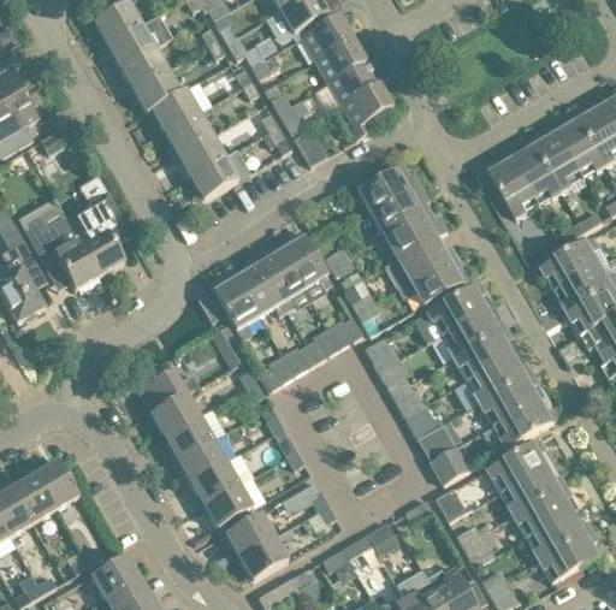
[(187,0),(193,11),(201,6),(197,0),(187,0)]
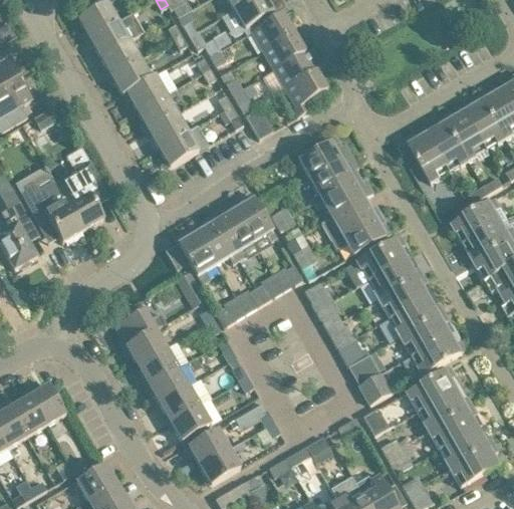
[(165,0),(168,5),(171,9),(178,5),(175,0),(165,0)]
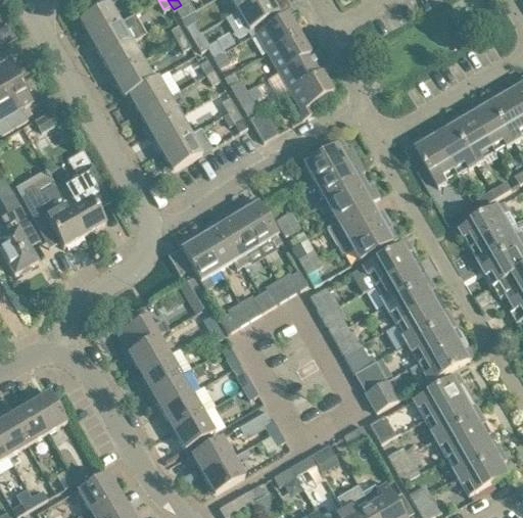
[(232,0),(237,9),(252,0),(232,0)]
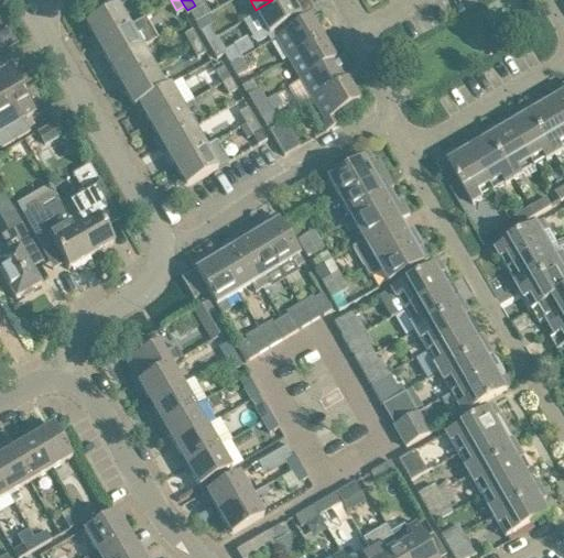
[(272,0),(256,10),(268,31),(300,12),(292,0),(272,0)]
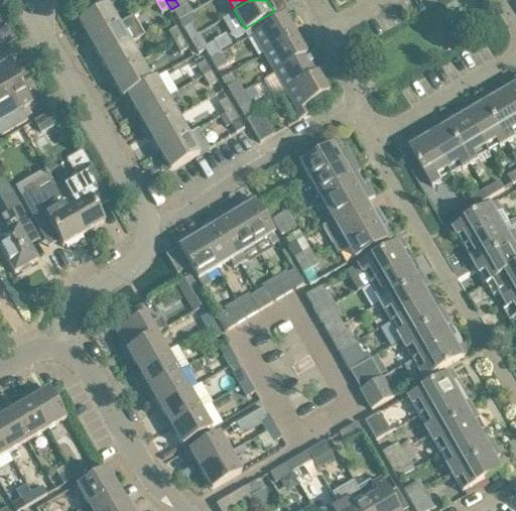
[(118,21),(107,1),(78,18),(90,37),(118,21)]
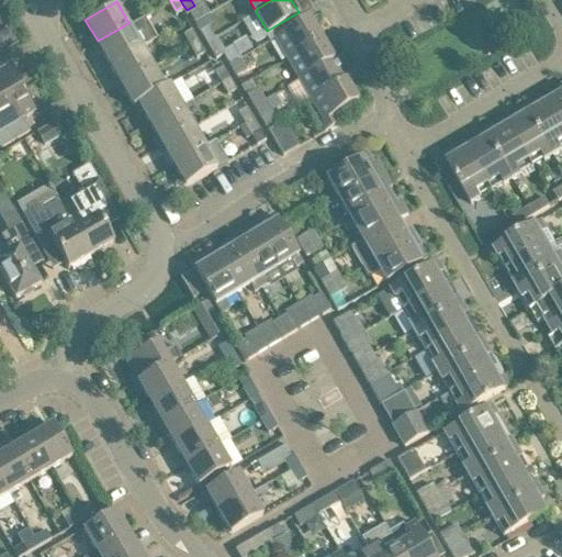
[(274,35),(287,56),(321,35),(308,14),(274,35)]
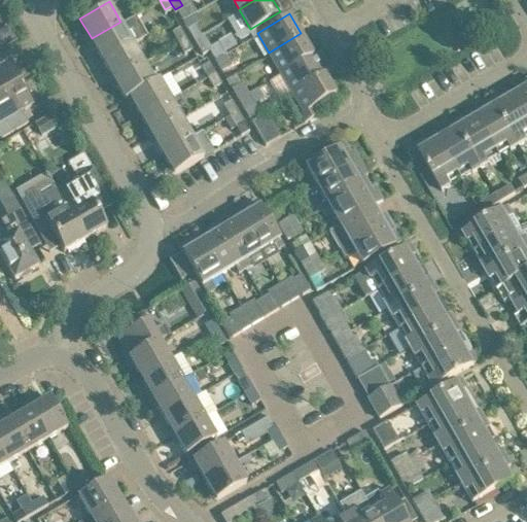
[(201,31),(195,21),(187,25),(194,36),(201,31)]
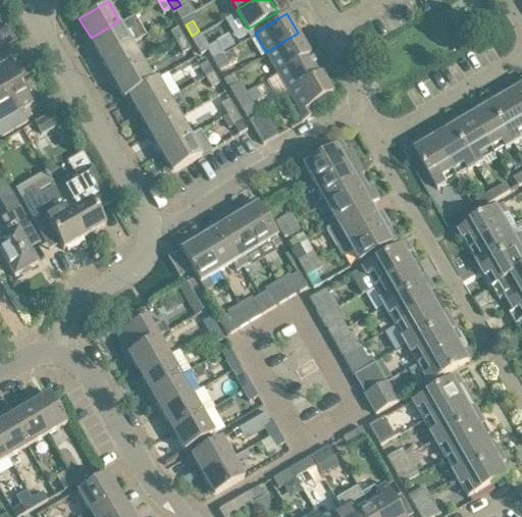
[(119,21),(91,38),(101,57),(131,40),(119,21)]
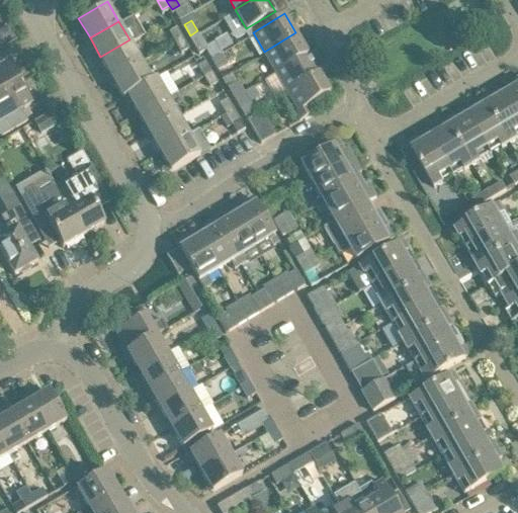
[(182,34),(176,24),(169,28),(175,38),(182,34)]
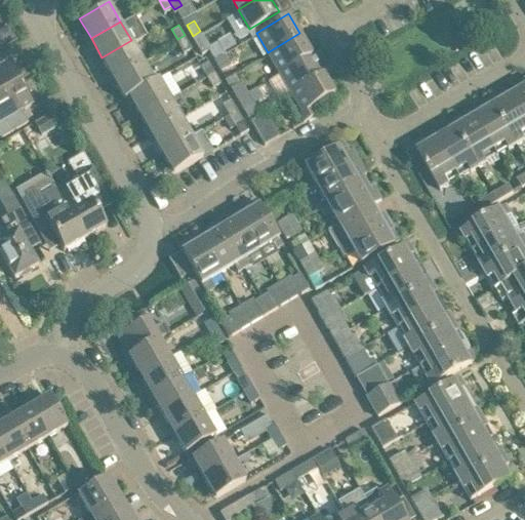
[(200,31),(193,36),(199,46),(206,41),(200,31)]
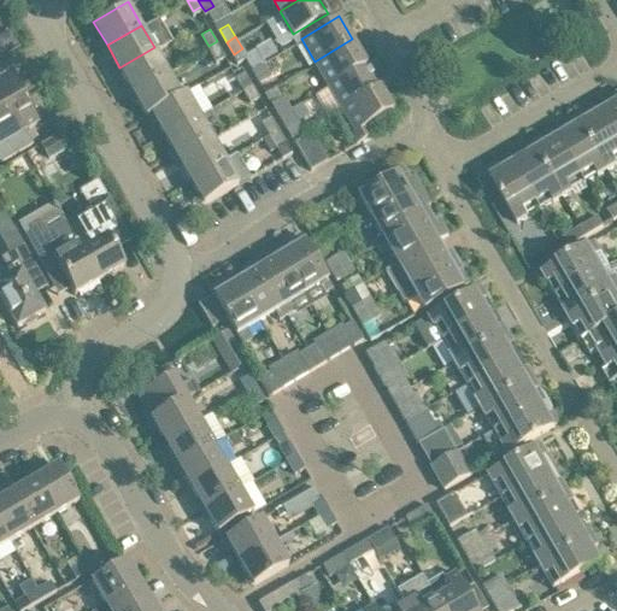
[(365,62),(352,39),(315,62),(328,83),(365,62)]
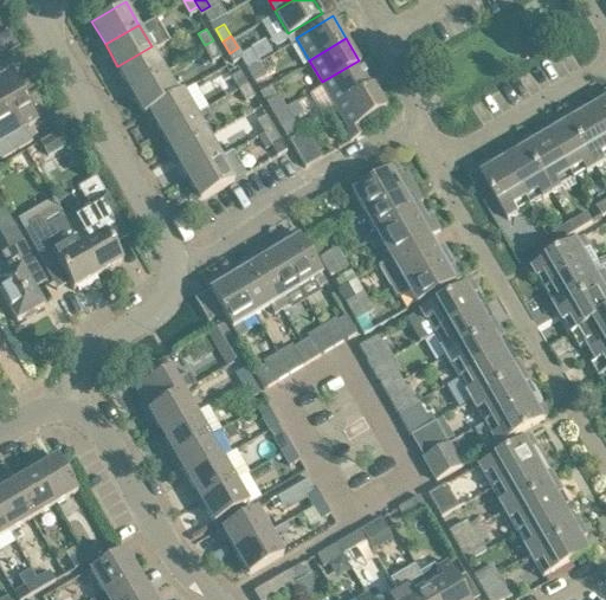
[(213,40),(205,45),(212,58),(220,52),(213,40)]
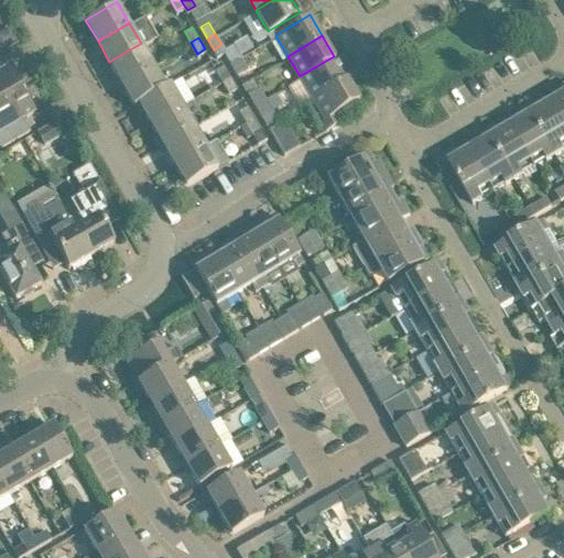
[(141,43),(109,62),(121,83),(153,64),(141,43)]
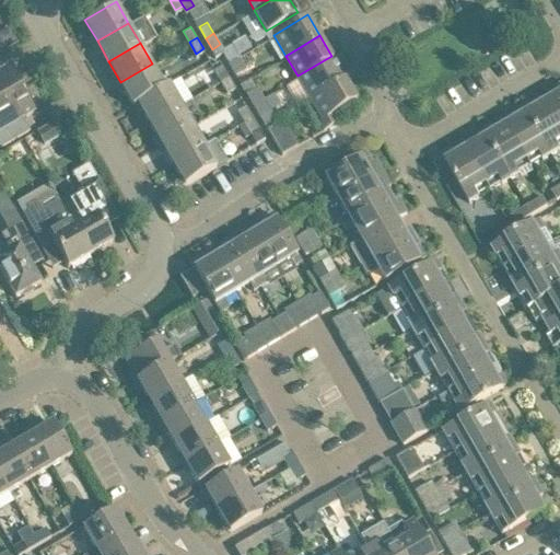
[(246,66),(240,54),(228,60),(235,72),(246,66)]
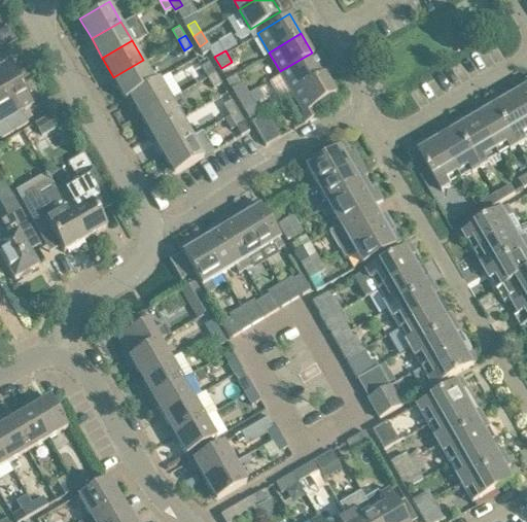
[(323,71),(312,53),(280,71),(291,91),(323,71)]
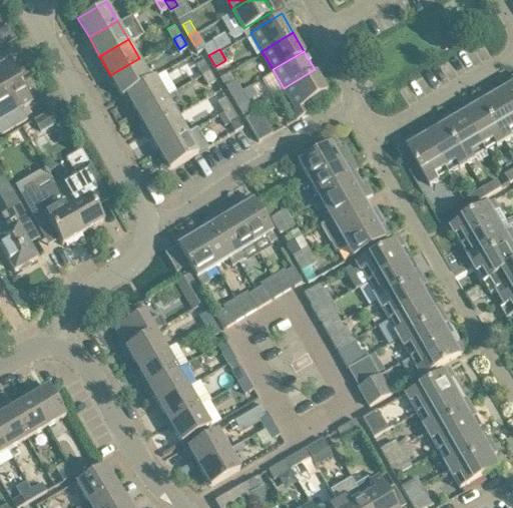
[(209,68),(203,57),(195,62),(201,72),(209,68)]
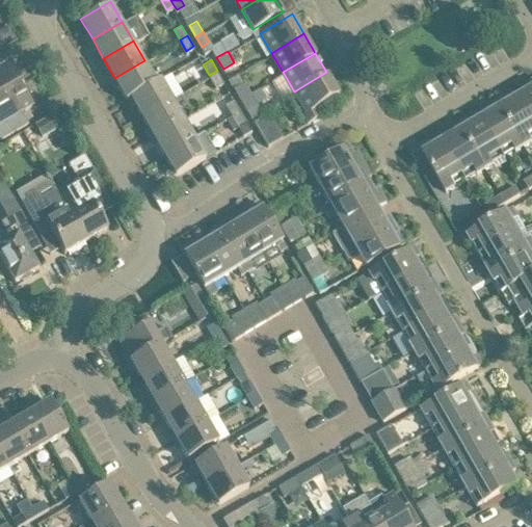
[(144,60),(114,78),(126,98),(130,95),(155,79),(144,60)]
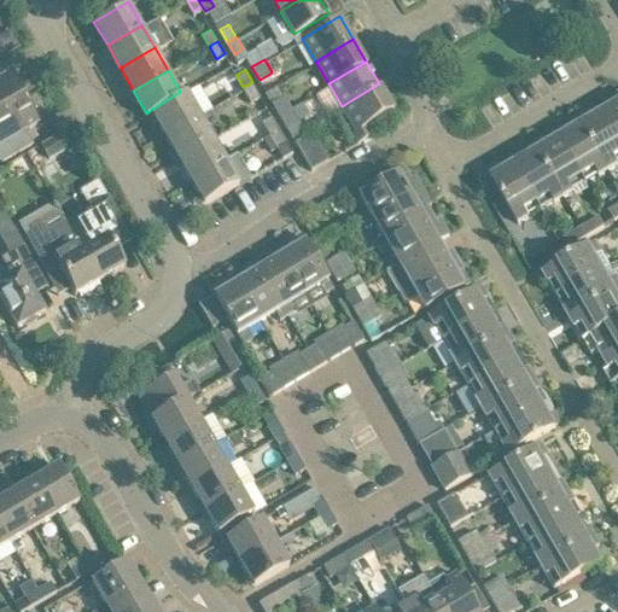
[(0,106),(18,97),(5,73),(0,75),(0,106)]
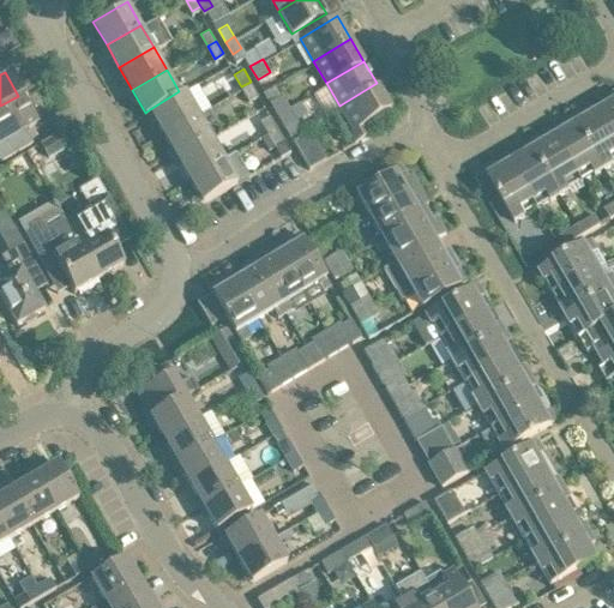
[(251,82),(241,86),(248,98),(258,94),(251,82)]
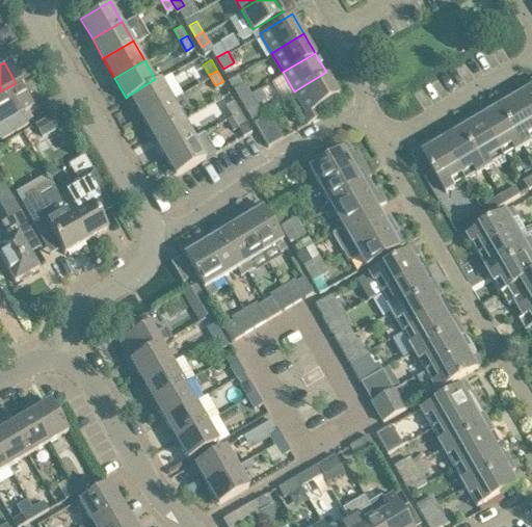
[(339,93),(326,72),(294,91),(306,111),(302,113),(308,121),(320,113),(316,105),(339,93)]
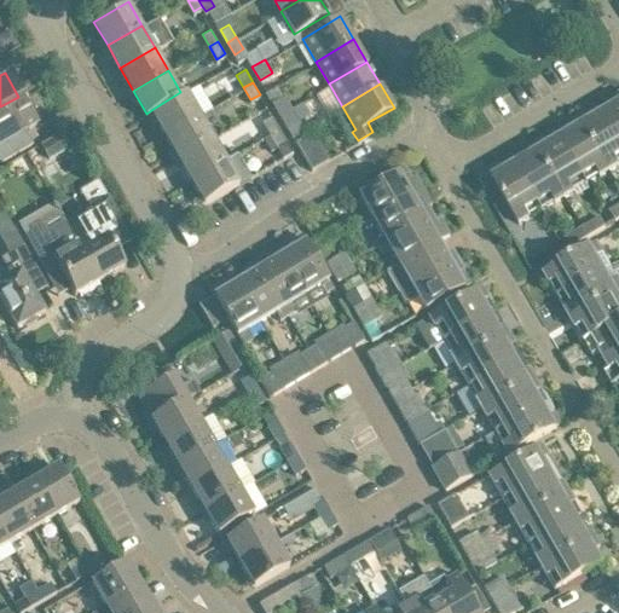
[(165,132),(200,113),(186,90),(180,92),(151,110),(165,132)]
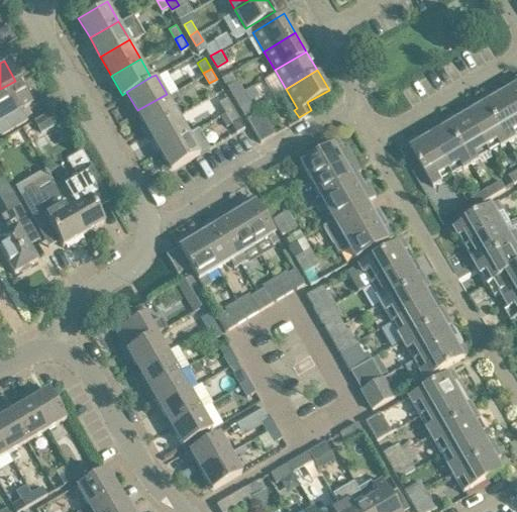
[(516,84),(506,90),(516,108),(516,75),(513,78),(516,84)]
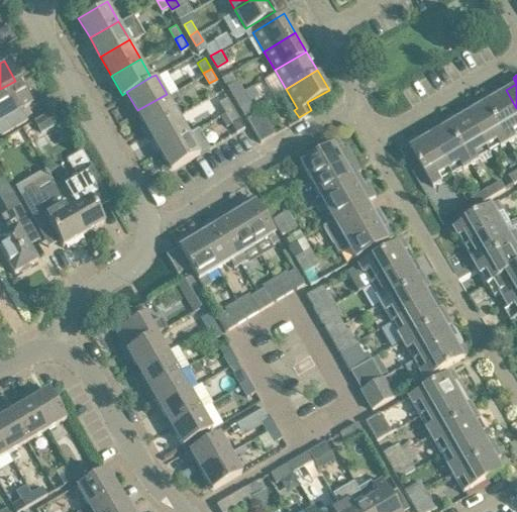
[(233,95),(243,88),(237,78),(226,84),(233,95)]
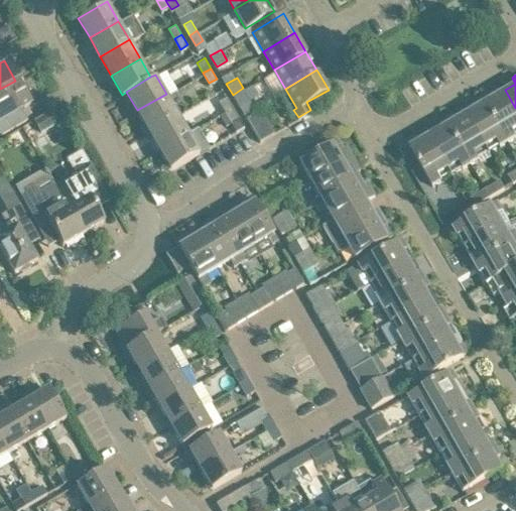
[(18,79),(15,81),(0,89),(0,132),(27,117),(20,105),(30,100),(18,79)]
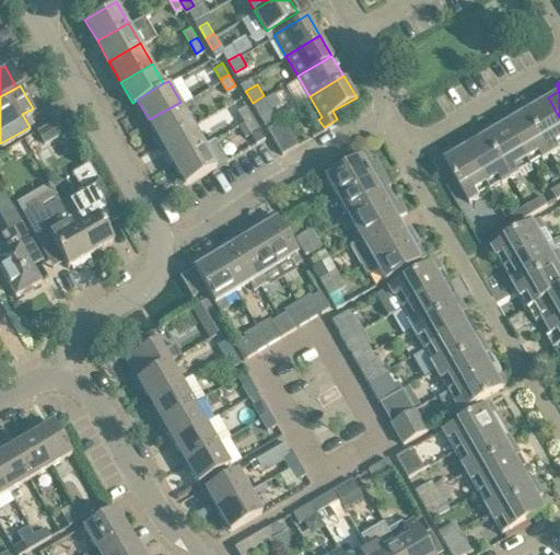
[(264,95),(253,103),(259,114),(271,107),(264,95)]
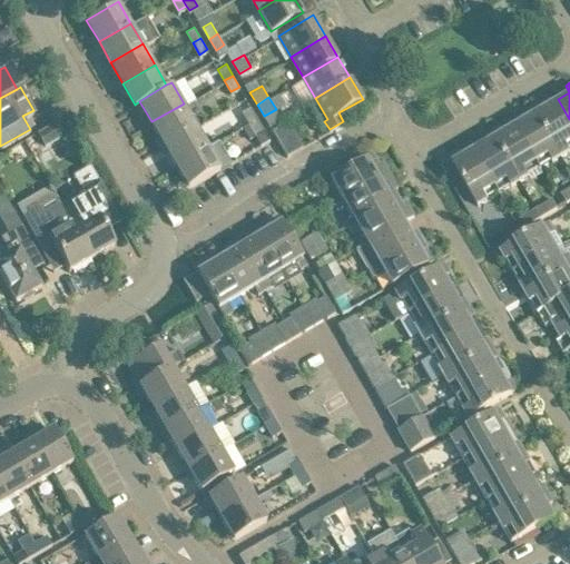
[(542,99),(533,105),(561,152),(569,147),(569,146),(566,140),(569,137),(569,119),(558,99),(546,106),(542,99)]
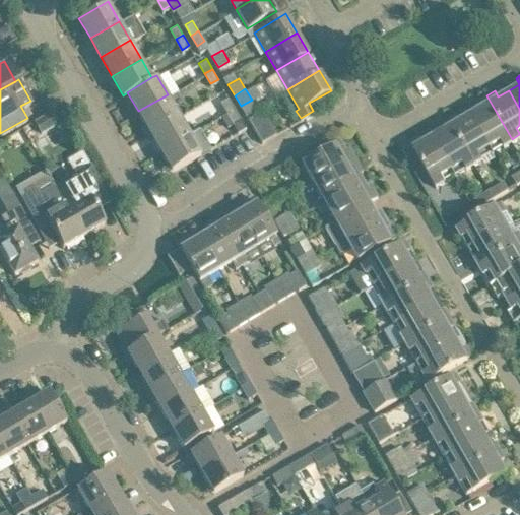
[(168,94),(138,111),(149,130),(178,113),(168,94)]
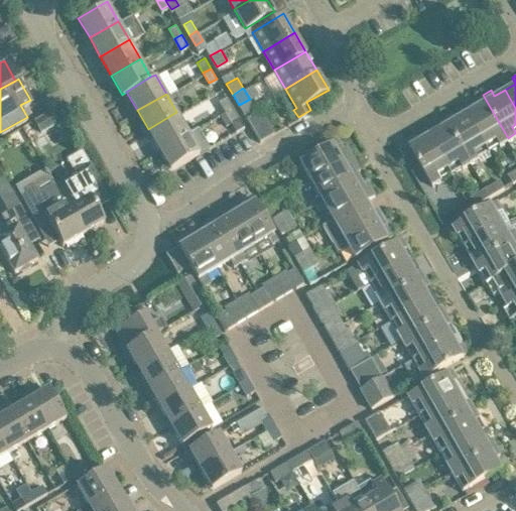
[(225,110),(233,106),(227,95),(219,100),(225,110)]
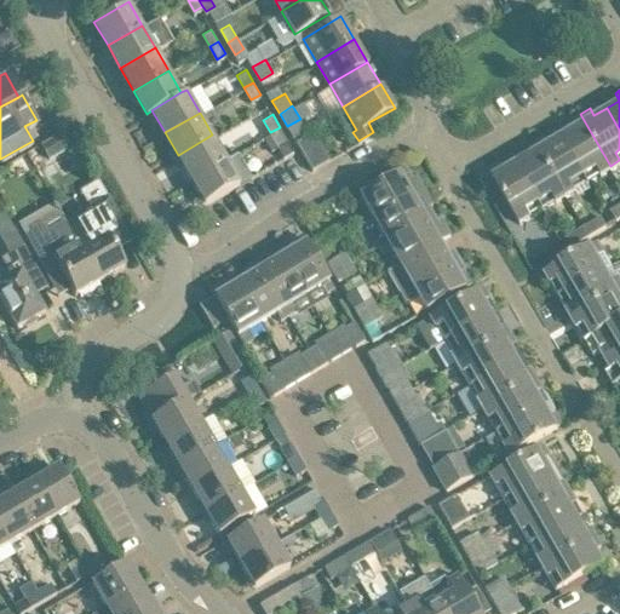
[(601,172),(610,166),(580,114),(570,120),(574,127),(562,135),(584,171),(596,164),(601,172)]
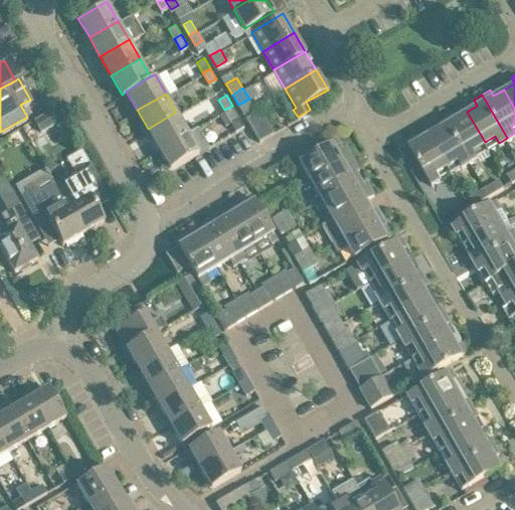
[(230,120),(238,116),(232,106),(224,110),(230,120)]
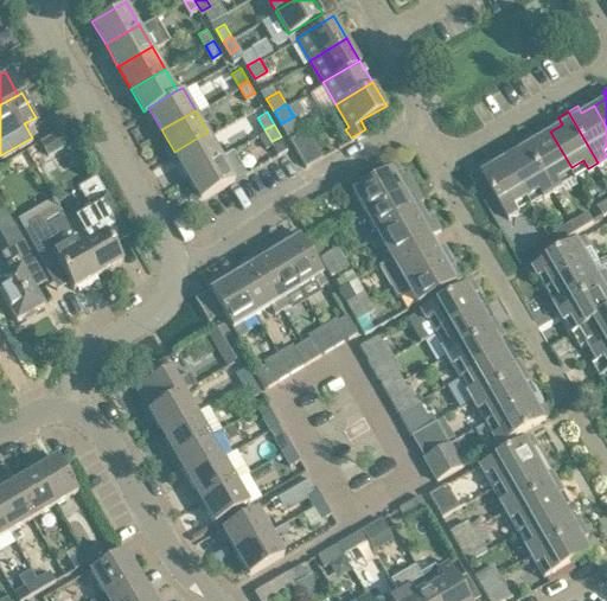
[(289,136),(305,164),(321,154),(306,127),(289,136)]
